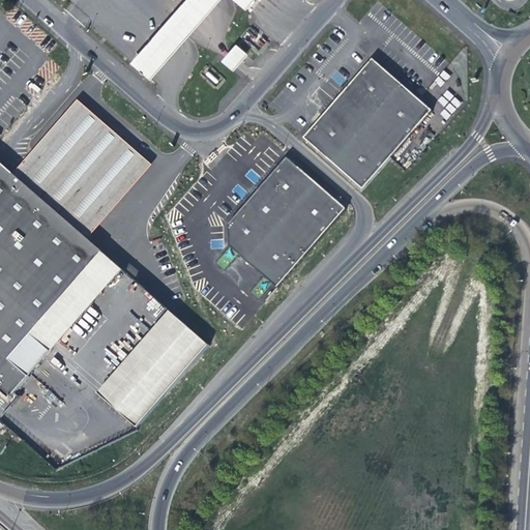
[(221,0),(186,0),(134,61),(152,78),(221,0)]
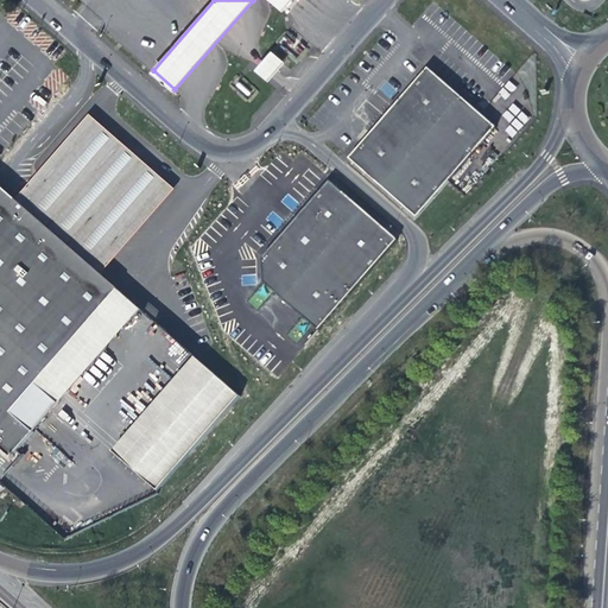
[(271,80),(287,61),(274,50),(258,69),(271,80)]
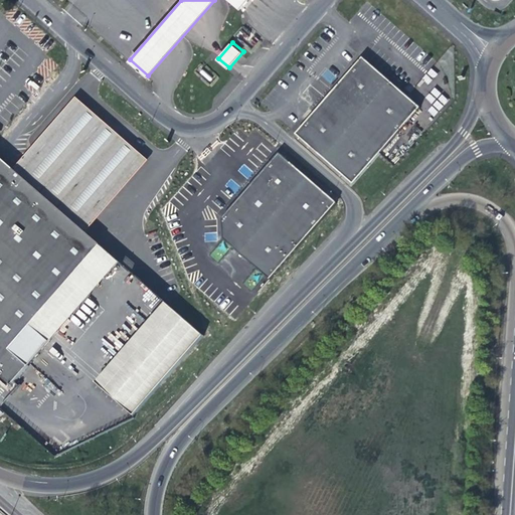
[(299,133),(357,184),(423,110),(366,58),(299,133)]
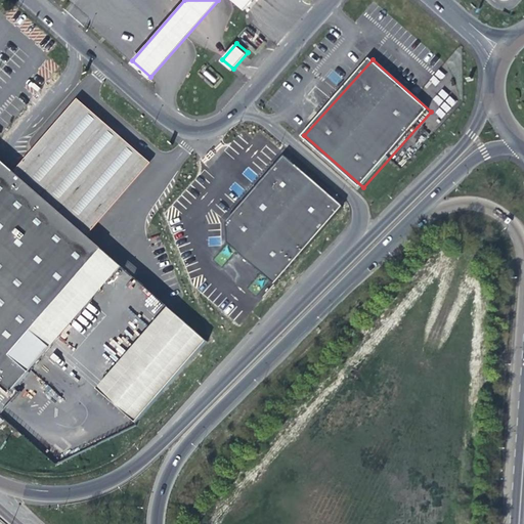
[(336,86),(342,79),(333,71),(326,78),(336,86)]
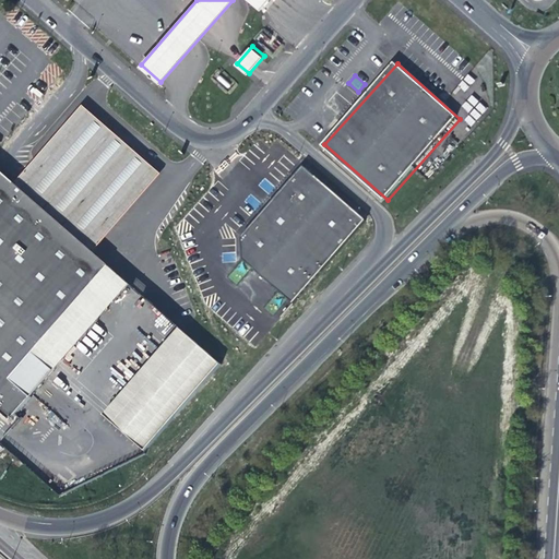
[(470,114),(464,120),(471,126),(486,109),(472,96),(462,107),(470,114)]
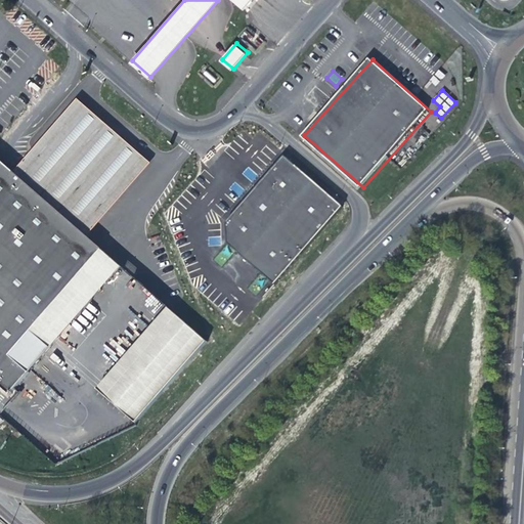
[(77,98),(11,172),(86,237),(147,163),(77,98)]
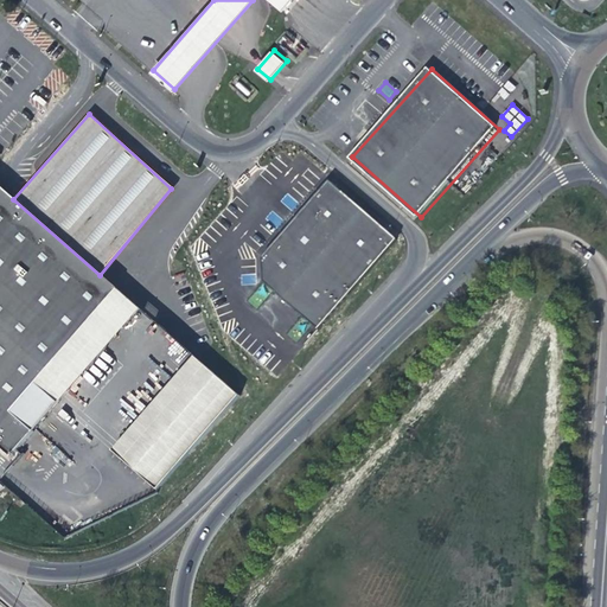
[(319,330),(400,241),(332,179),(263,256),(266,282),(319,330)]
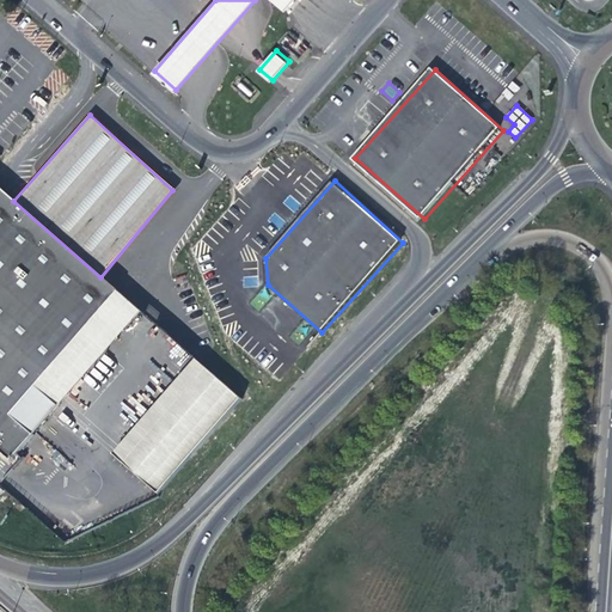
[(0,452),(10,460),(140,311),(101,277),(13,201),(0,189),(0,452)]
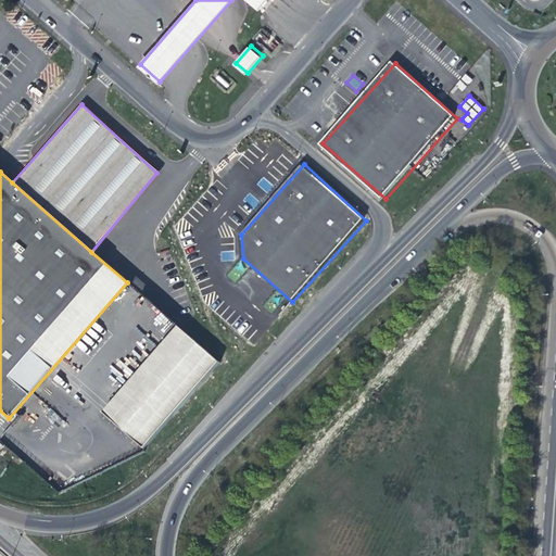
[(215,362),(176,327),(153,352),(193,388),(215,362)]
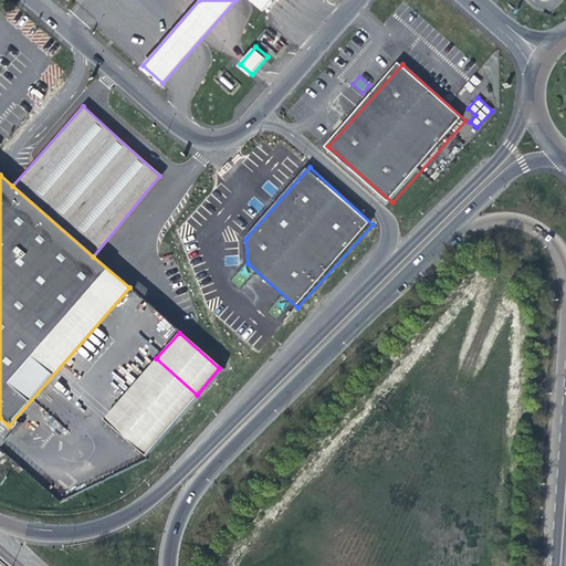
[(156,358),(103,420),(144,456),(197,395),(156,358)]
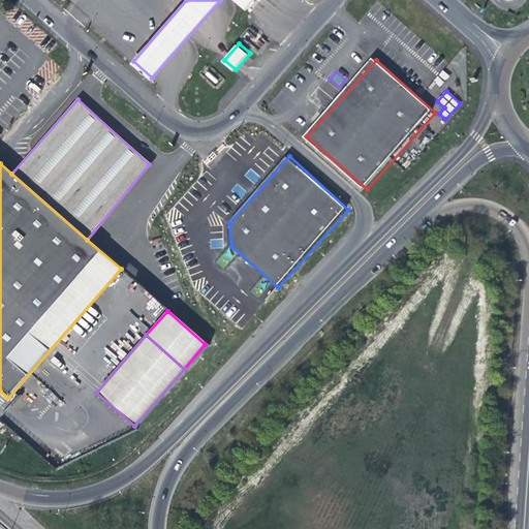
All buildings are outlined.
